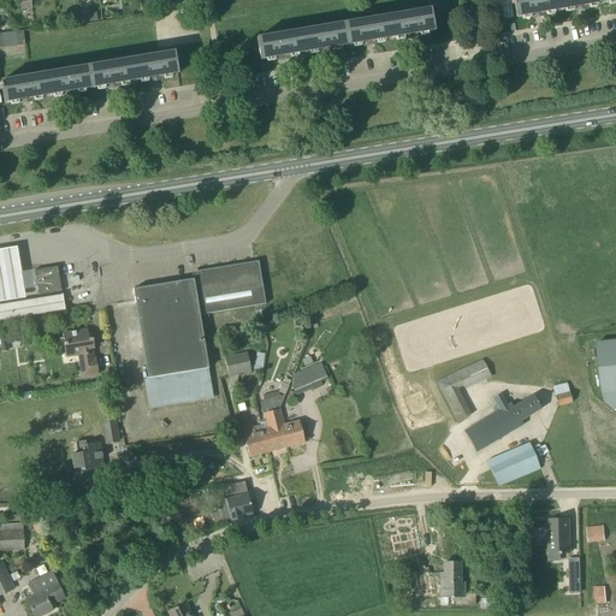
[(19,0),(22,10),(31,9),(30,0),(19,0)]
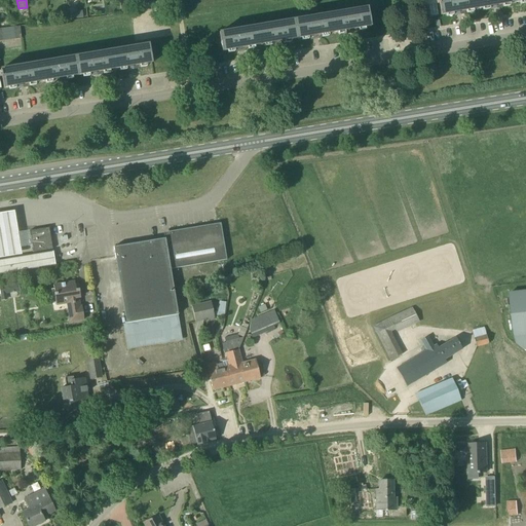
[(418,0),(422,19),(439,15),(438,13),(440,13),(438,0),(418,0)]
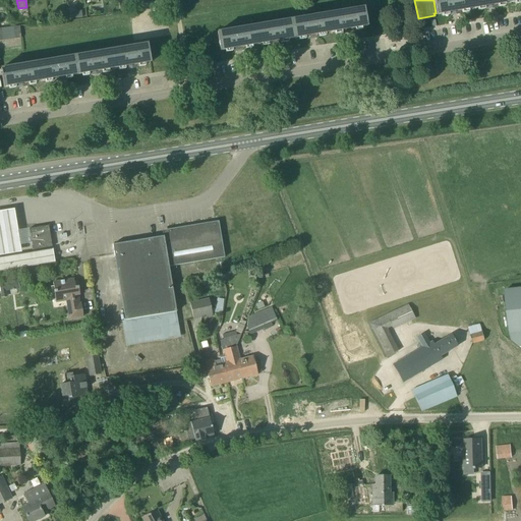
[(473,9),(471,0),(433,0),(436,13),(437,15),(473,9)]
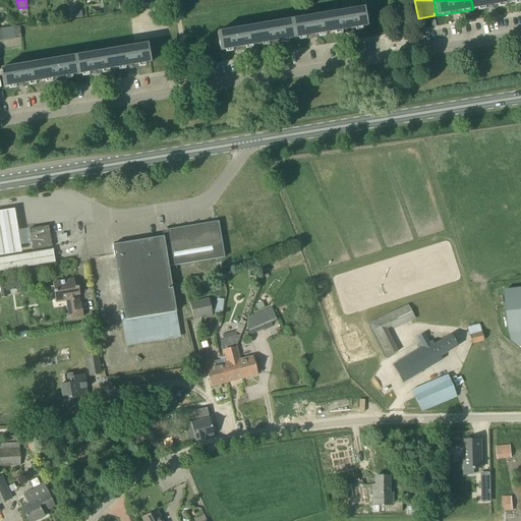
[(509,0),(471,0),(473,9),(510,3),(509,0)]
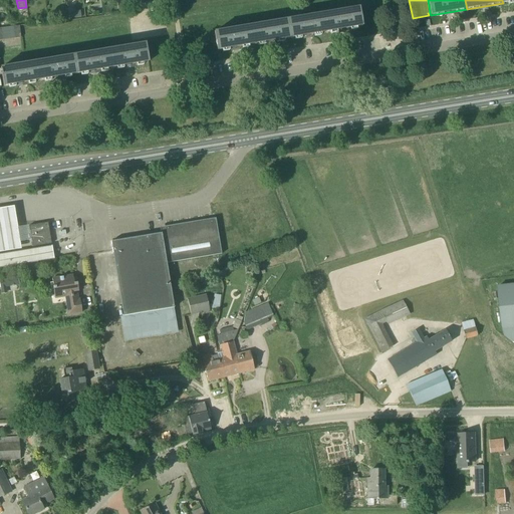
[(358,8),(322,14),(325,33),(361,27),(358,8)]
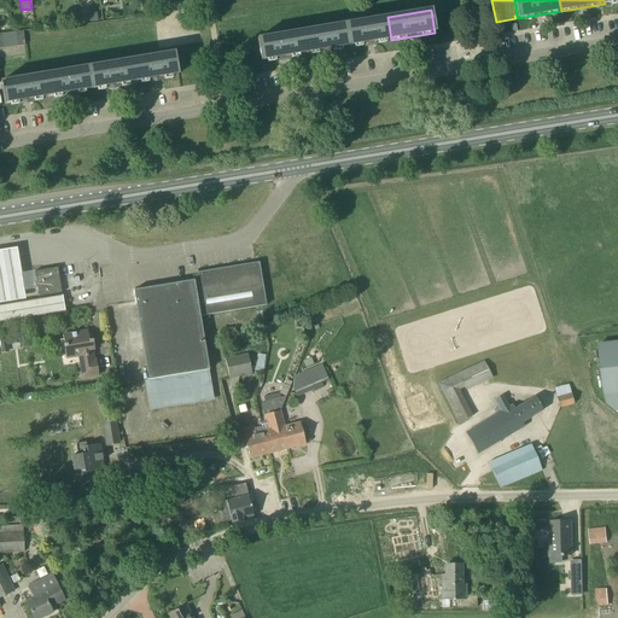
[(391,40),(388,17),(344,24),(348,47),(391,40)]
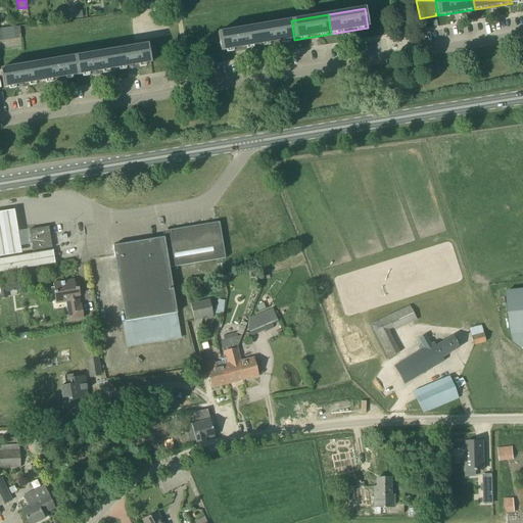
[(257,45),(294,40),(291,20),(254,27),(257,45)]
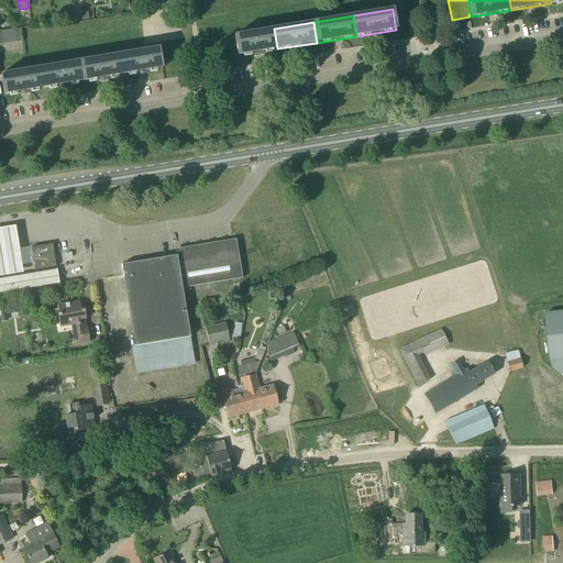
[(238,55),(277,48),(274,29),(234,35),(238,55)]
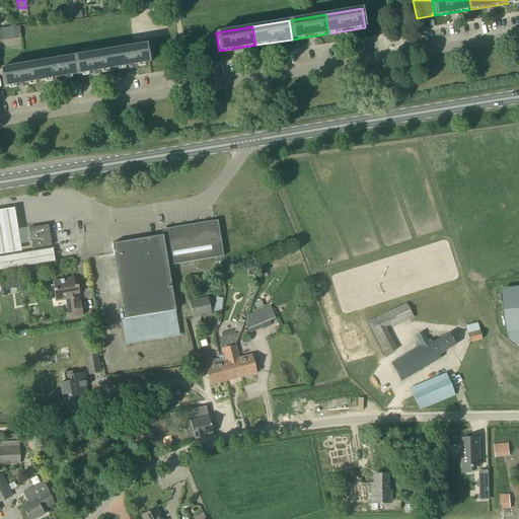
[(109,50),(113,69),(149,63),(146,44),(109,50)]
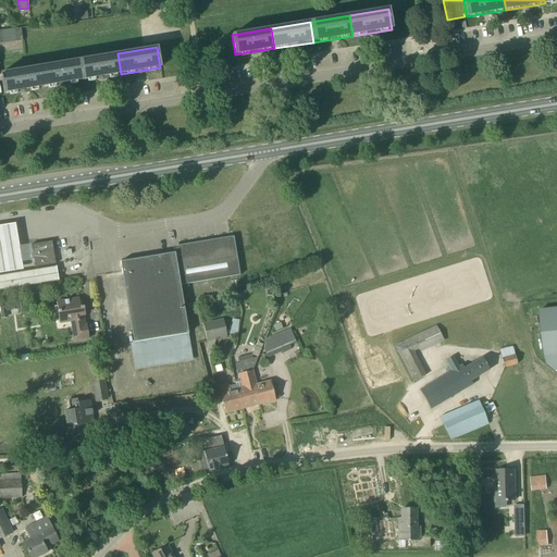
[(118,53),(79,60),(82,81),(121,74),(118,53)]
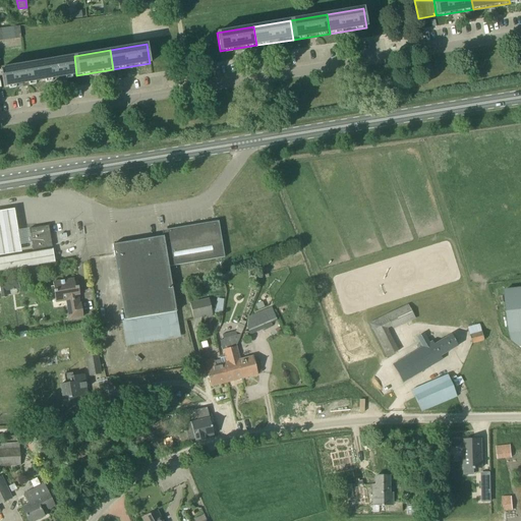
[(76,75),(74,56),(37,62),(40,81),(76,75)]
